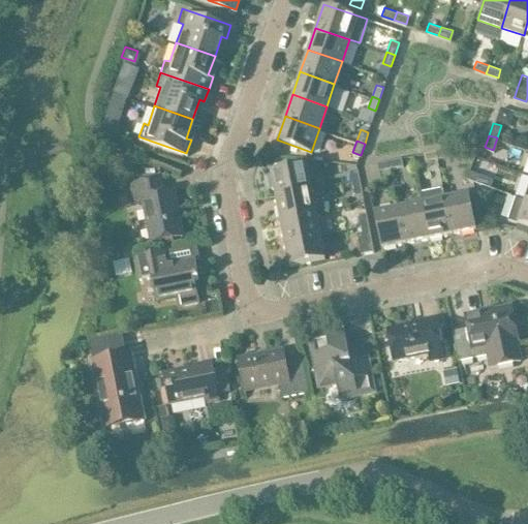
[(448,154),(447,147),(447,146),(435,148),(437,156),(448,154)]
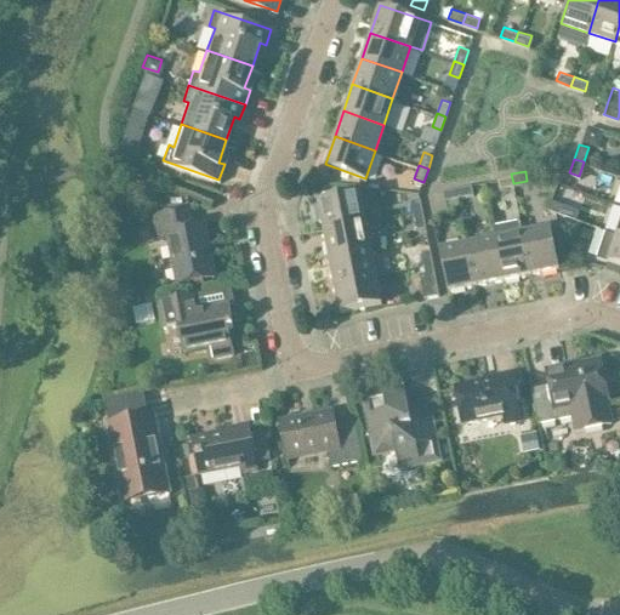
[(513,183),(511,174),(496,177),(498,186),(513,183)]
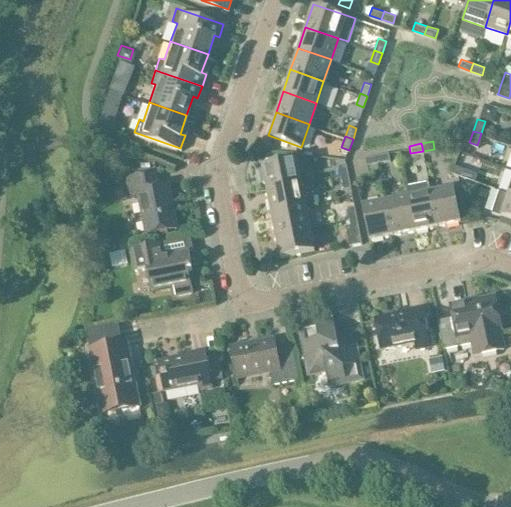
[(390,158),(388,150),(376,152),(378,160),(390,158)]
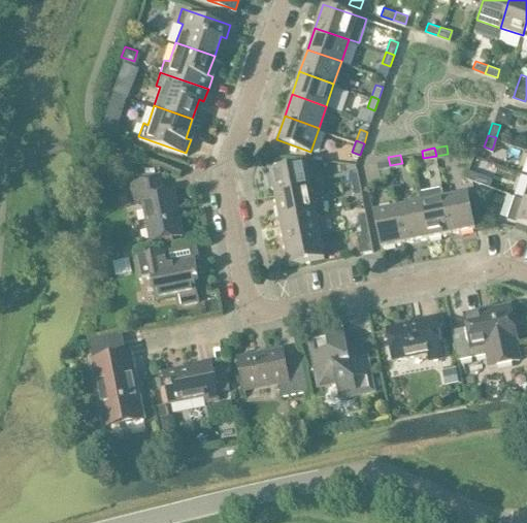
[(388,157),(375,159),(375,160),(377,167),(379,174),(391,172),(390,165),(388,157)]
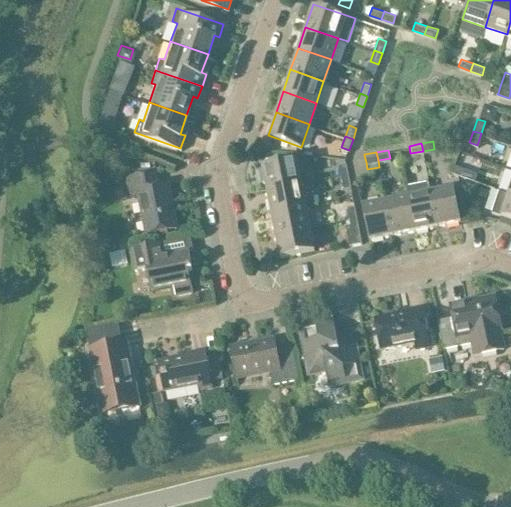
[(301,180),(296,157),(262,163),(267,187),(301,180)]
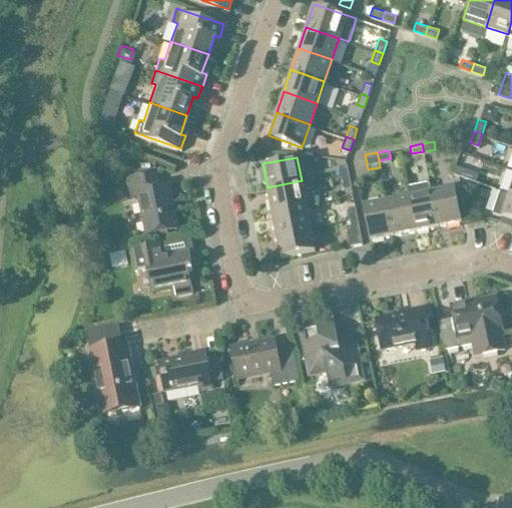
[(349,173),(347,161),(339,163),(341,175),(349,173)]
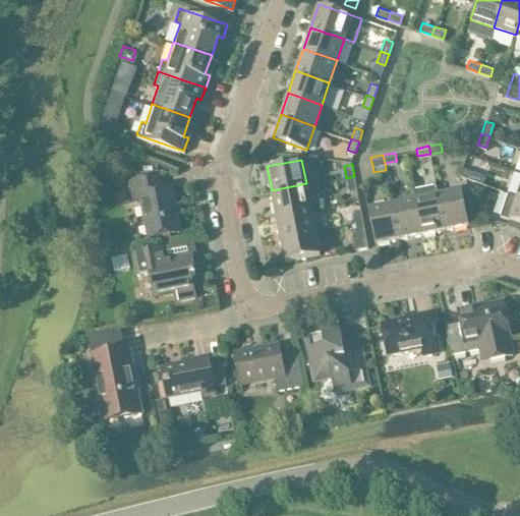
[(471,178),(473,171),(462,167),(459,174),(471,178)]
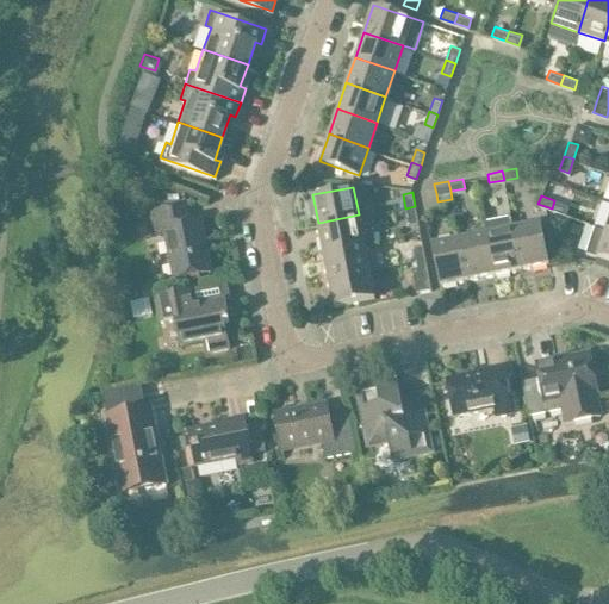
[(565,213),(569,204),(554,200),(552,209),(565,213)]
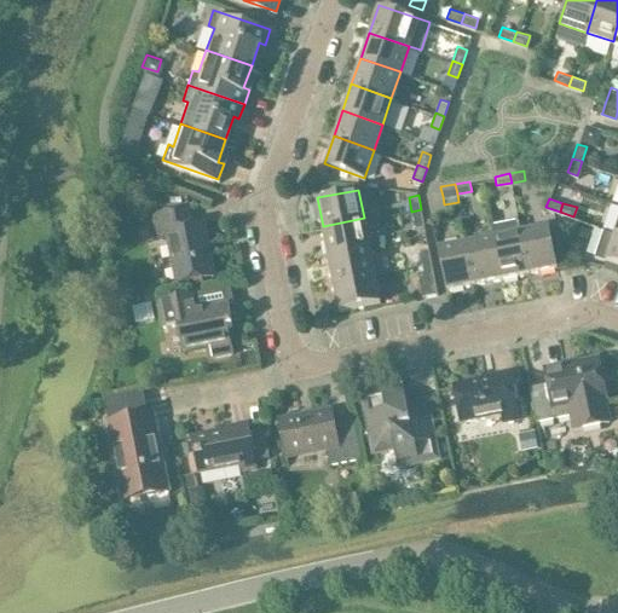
[(213,273),(203,219),(191,221),(188,206),(154,213),(159,236),(167,233),(175,281),(213,273)]
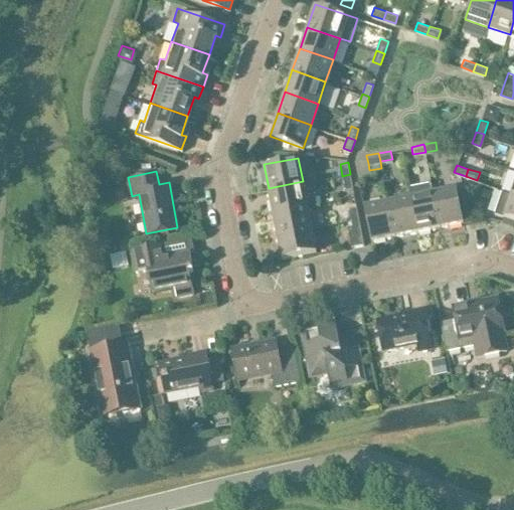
[(352,186),(350,174),(342,176),(345,188),(352,186)]
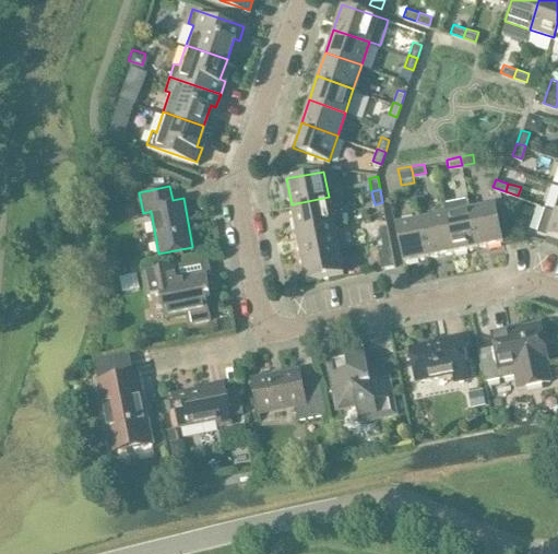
[(333,222),(329,197),(292,204),(296,228),(333,222)]
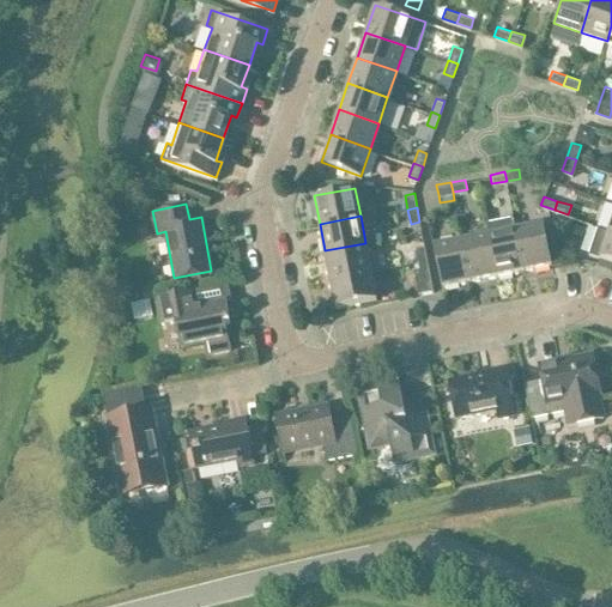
[(523,268),(515,228),(513,216),(486,220),(489,232),(496,273),(523,268)]
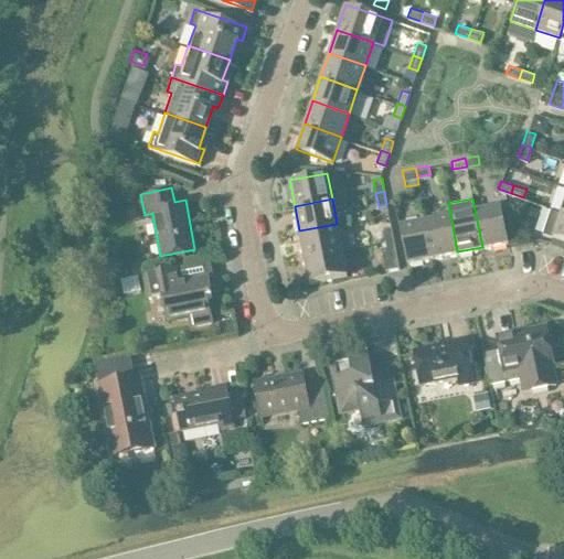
[(508,243),(500,204),(475,210),(482,247),(508,243)]
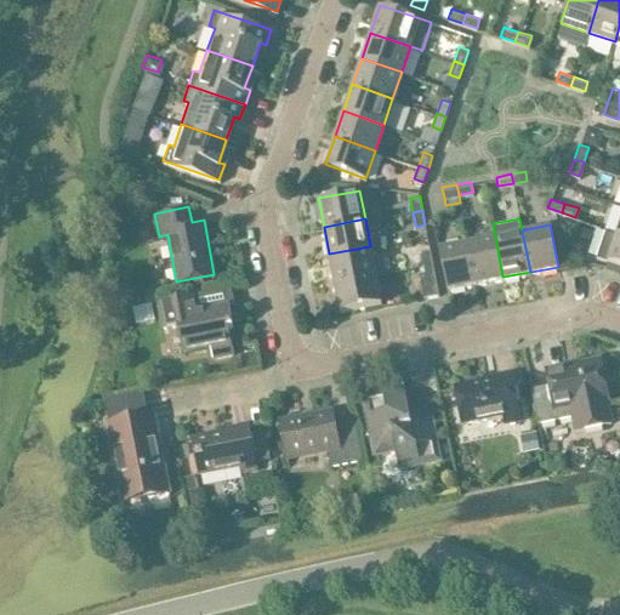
[(619,263),(619,232),(616,232),(606,227),(596,255),(619,263)]
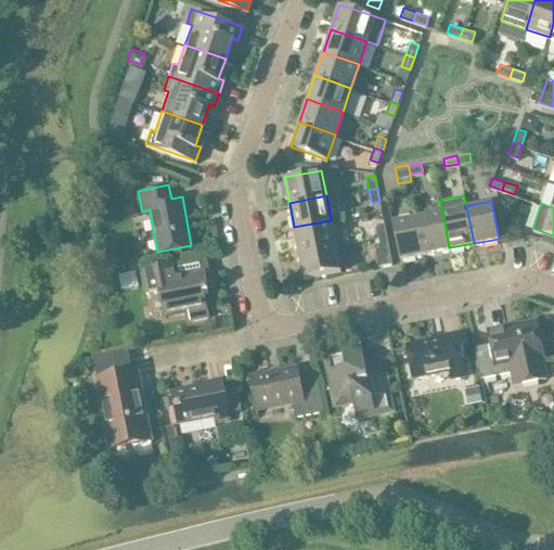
[(449,247),(442,210),(417,215),(425,253),(449,247)]
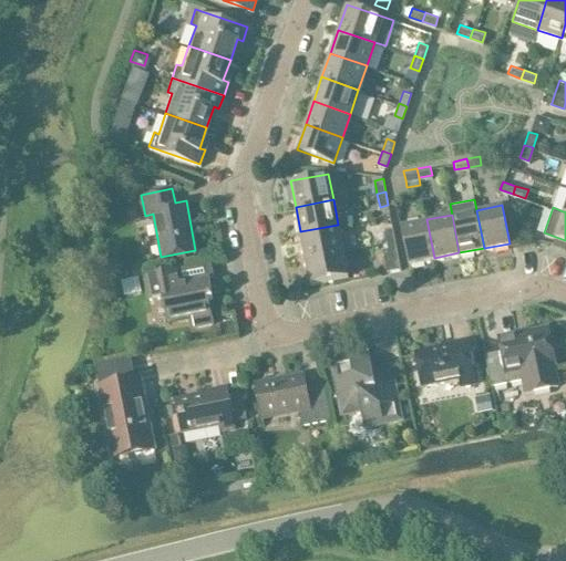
[(434,258),(426,219),(401,225),(408,262),(434,258)]
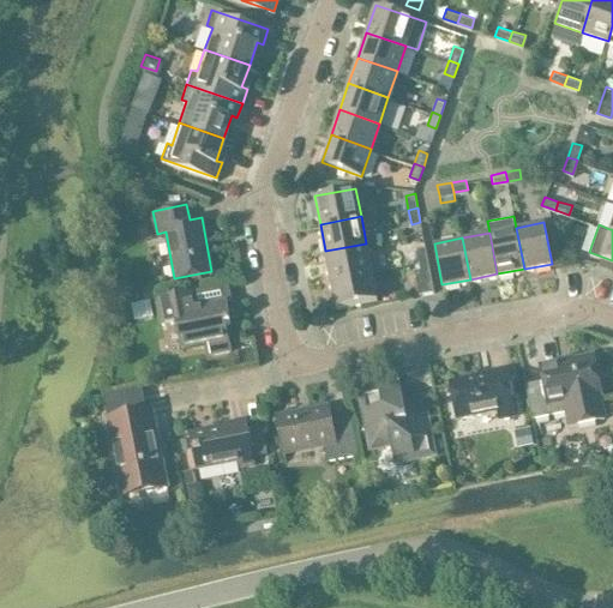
[(371,270),(366,244),(325,251),(330,278),(371,270)]
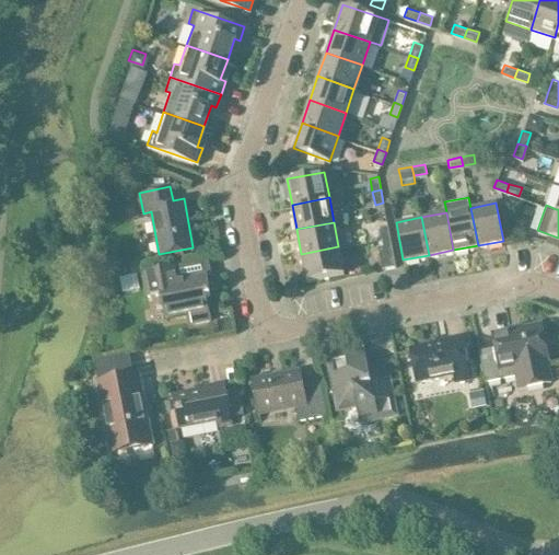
[(389,236),(387,223),(379,224),(382,238),(389,236)]
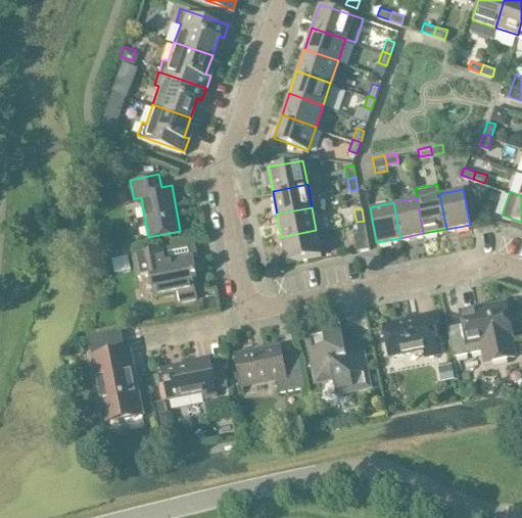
[(366,231),(364,221),(357,222),(358,228),(351,229),(356,249),(369,246),(367,232),(366,232),(366,231)]
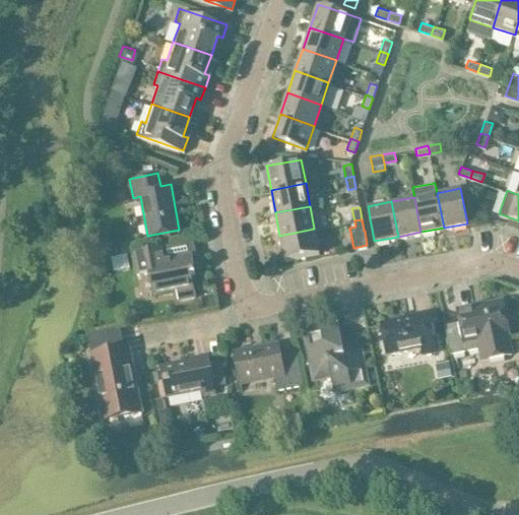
[(319,252),(314,229),(279,236),(284,259),(319,252)]
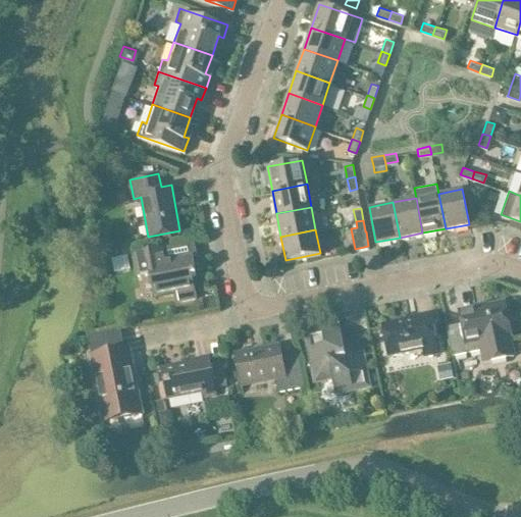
[(159,247),(133,252),(137,274),(150,272),(154,294),(177,289),(179,299),(195,296),(193,286),(191,273),(195,272),(192,255),(162,260),(159,247)]
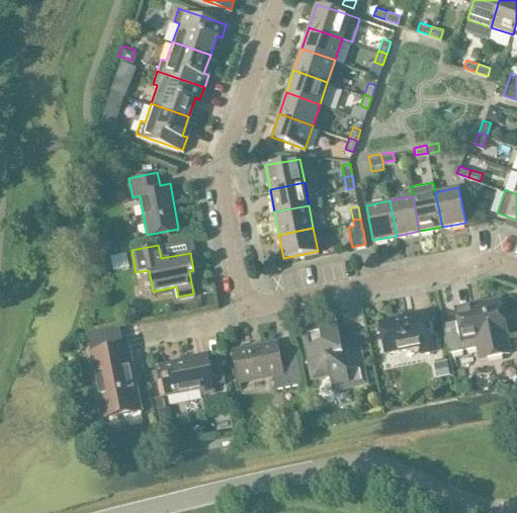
[(211,289),(201,290),(203,302),(213,301),(211,289)]
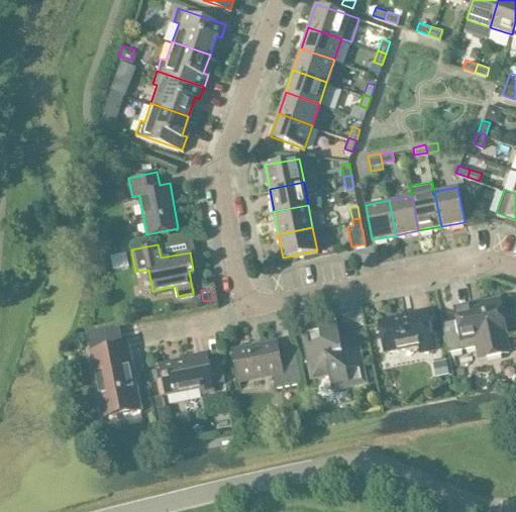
[(506,329),(499,296),(453,305),(456,319),(442,322),(448,349),(477,343),(479,354),(508,349),(504,329),(506,329)]
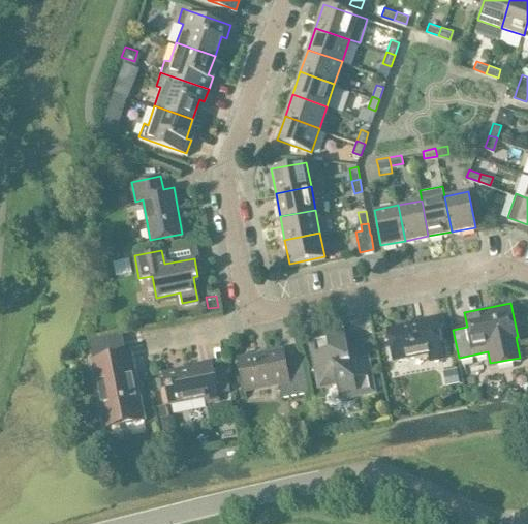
[(442,355),(435,318),(386,328),(393,359),(428,351),(429,358),(442,355)]
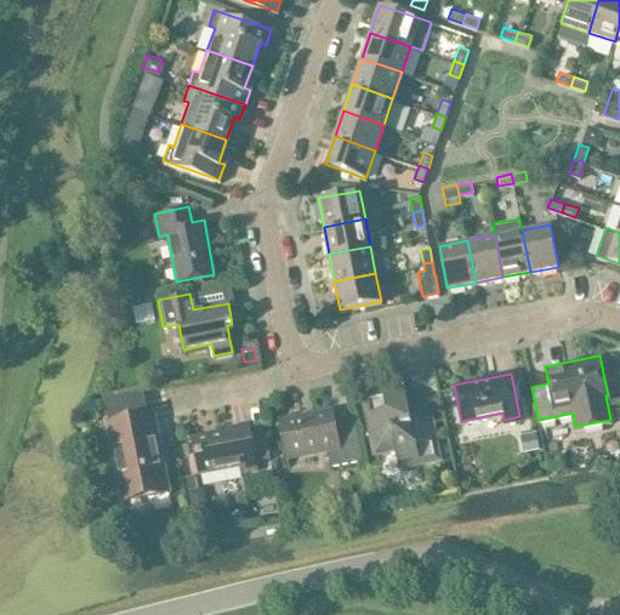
[(436,456),(430,420),(411,423),(404,388),(364,396),(375,449),(393,445),(397,463),(436,456)]
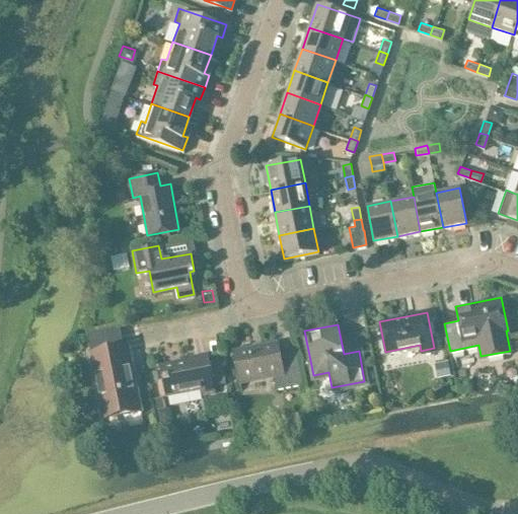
[(142,410),(130,353),(125,354),(119,327),(120,327),(120,325),(86,332),(91,357),(89,358),(100,418),(142,410)]
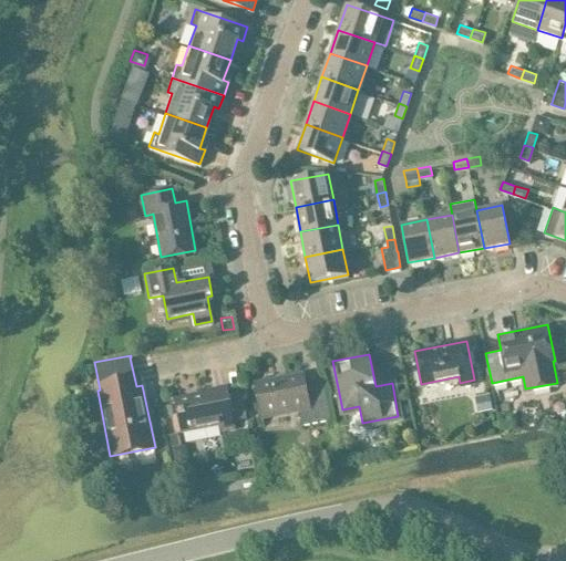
[(329,418),(321,378),(305,382),(304,373),(254,382),(260,415),(297,408),(300,424),(329,418)]
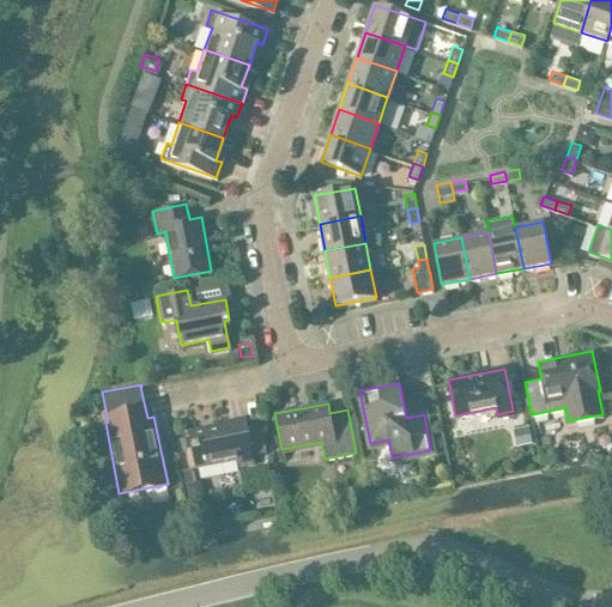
[(265,448),(260,419),(246,422),(246,419),(189,430),(195,466),(237,457),(238,463),(253,460),(252,450),(265,448)]
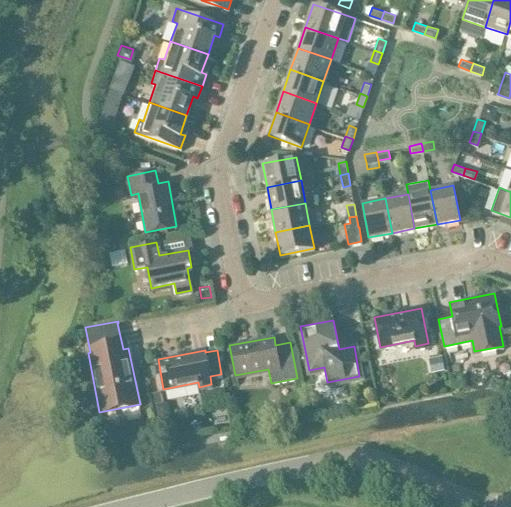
[(440,352),(427,355),(430,369),(443,367),(440,352)]
